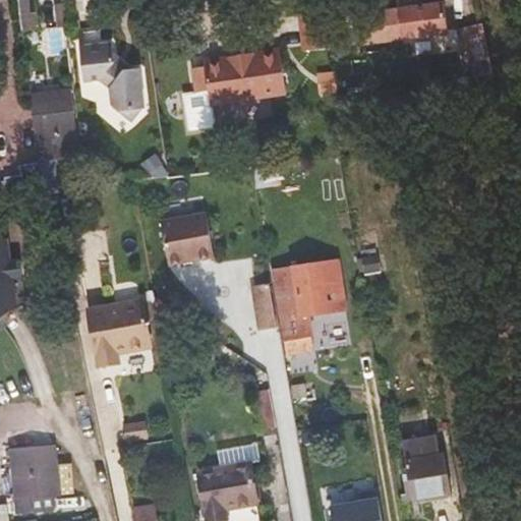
[(17,0),(22,31),(40,29),(36,0),(17,0)]
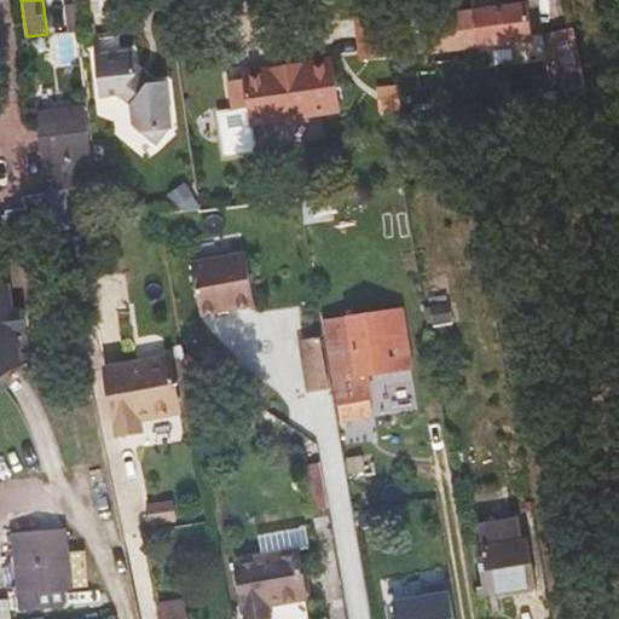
[(420,24),(423,52),(501,42),(532,39),(527,1),(496,5),(495,0),(473,0),(472,0),(473,10),(441,15),(441,21),(420,24)]
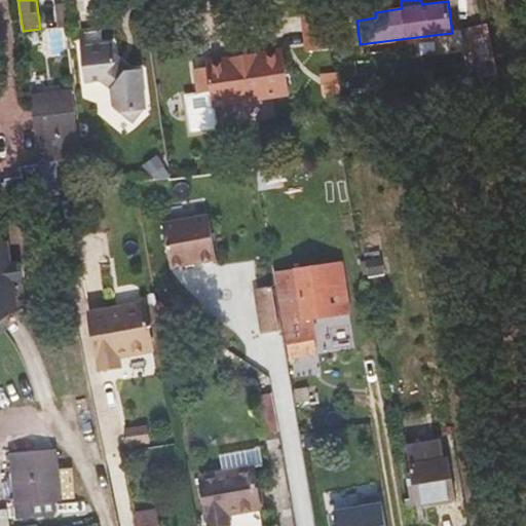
[(337,45),(333,4),(318,6),(318,11),(302,12),(305,48),(337,45)]
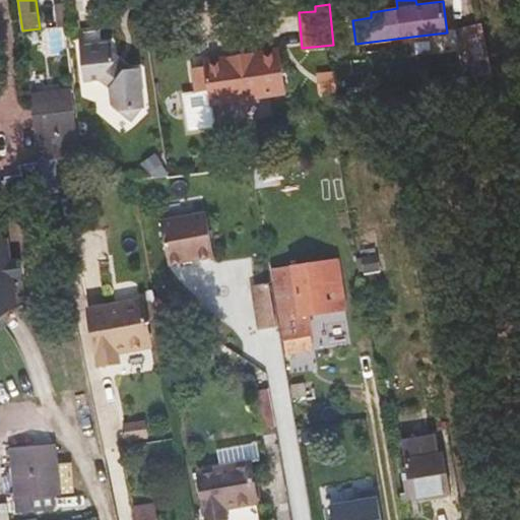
[(59,27),(64,27),(62,9),(56,9),(59,27)]
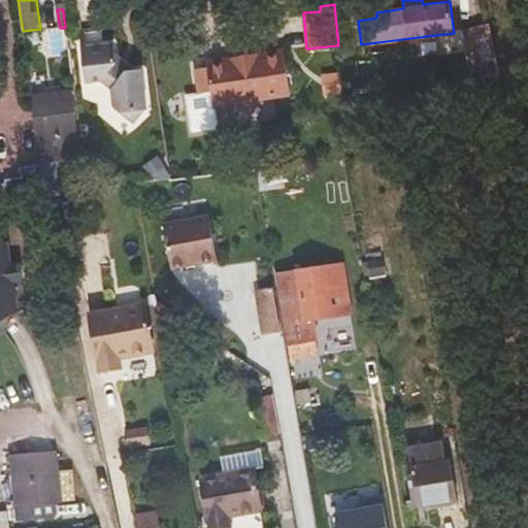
[(471,32),(480,77),(499,74),(490,29),(471,32)]
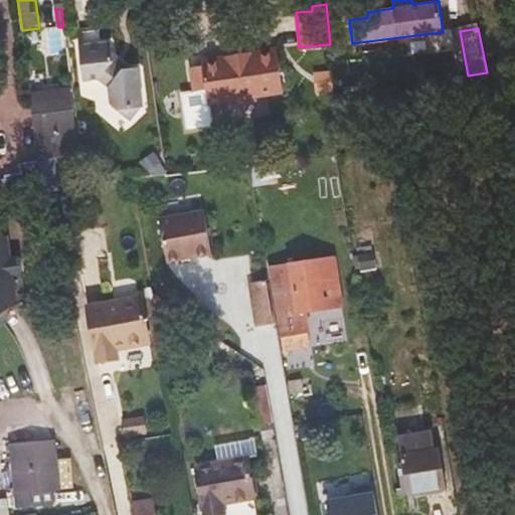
[(453,32),(463,76),(468,75),(460,31),(453,32)]
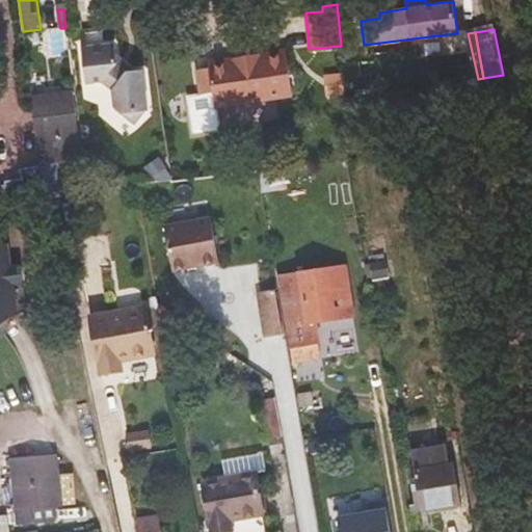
[(113,44),(81,48),(86,85),(103,82),(112,89),(116,113),(135,124),(147,110),(150,110),(143,69),(135,71),(127,72),(116,63),(115,56),(113,44)]
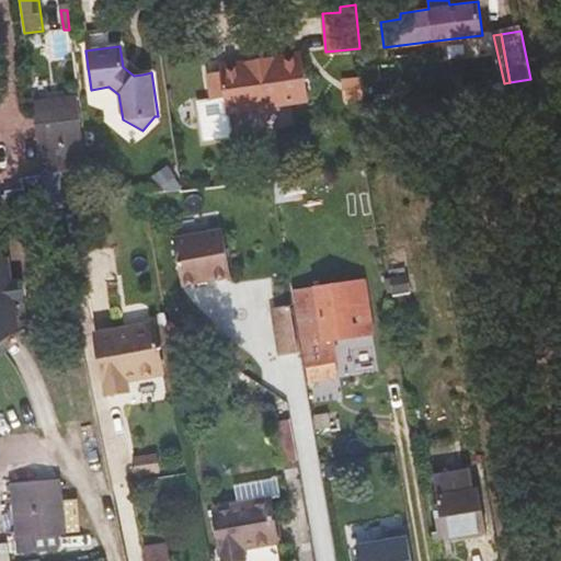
[(208,73),(212,100),(198,102),(205,138),(229,135),(226,113),(227,112),(307,101),(300,53),(244,61),(245,68),(220,71),(208,73)]
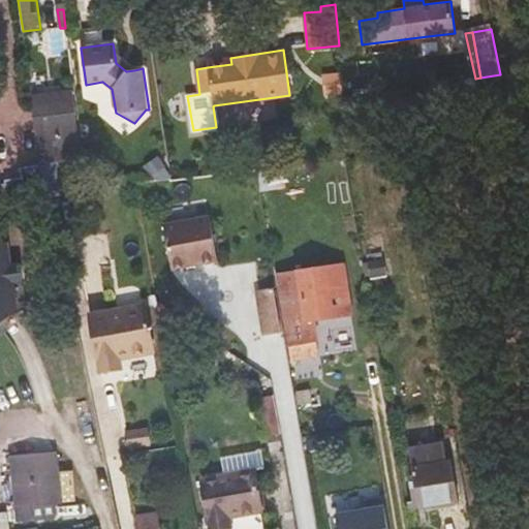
[(116,63),(126,71),(134,70),(115,56),(116,63)]
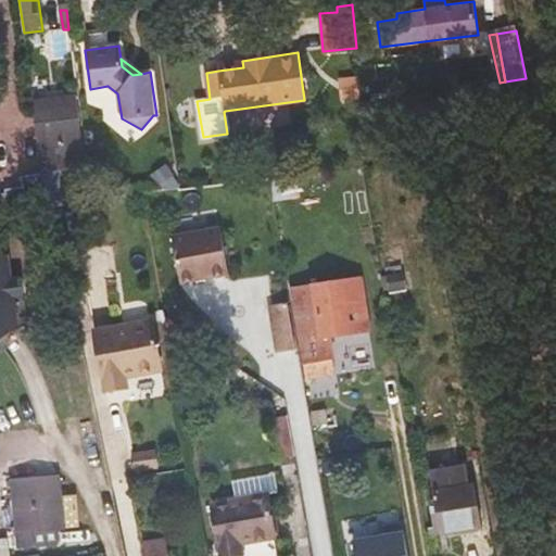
[(217,64),(218,71),(243,67),(242,61),(217,64)]
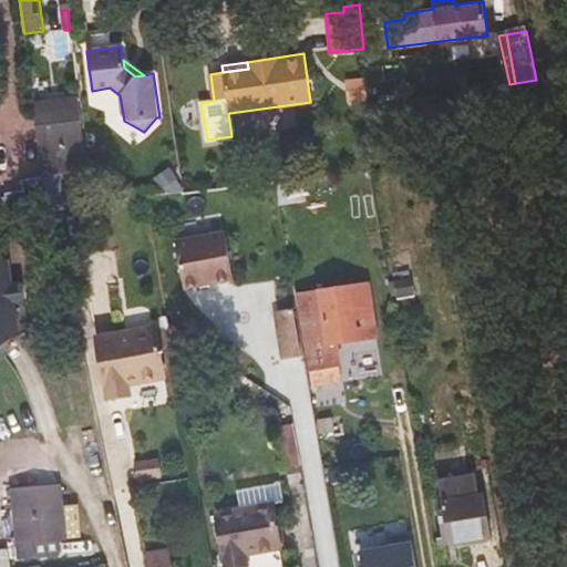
[(369,104),(367,82),(351,84),(353,106),(360,105),(369,104)]
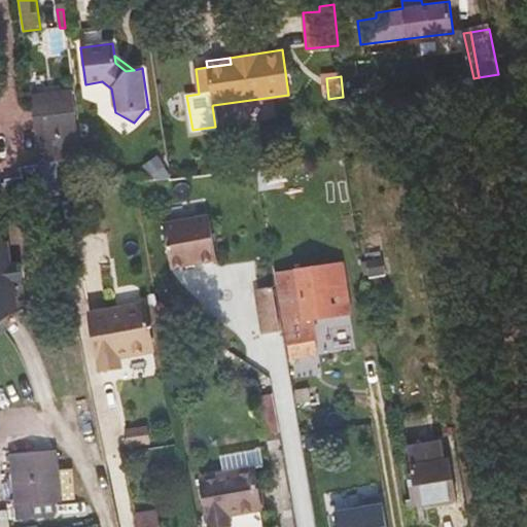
[(74,92),(31,98),(39,161),(82,155),(74,92)]
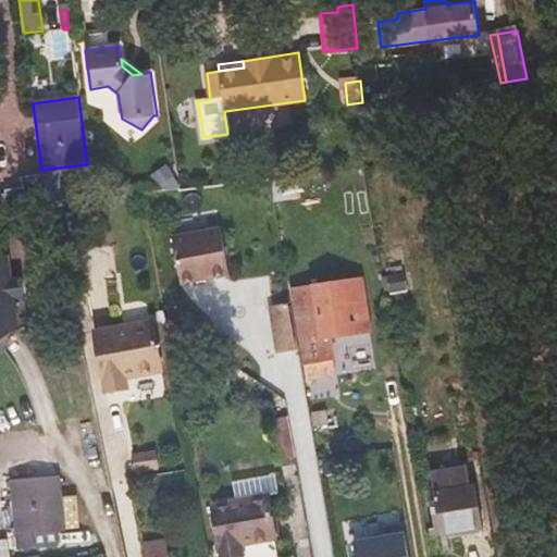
[(165,165),(151,174),(160,186),(174,176),(165,165)]
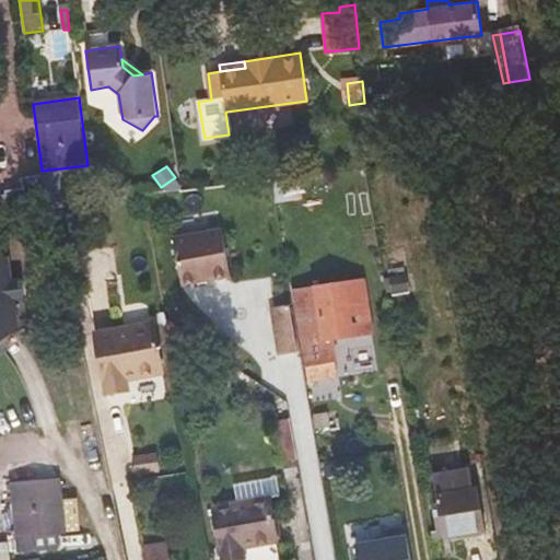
[(43,176),(46,202),(58,200),(55,175),(43,176)]
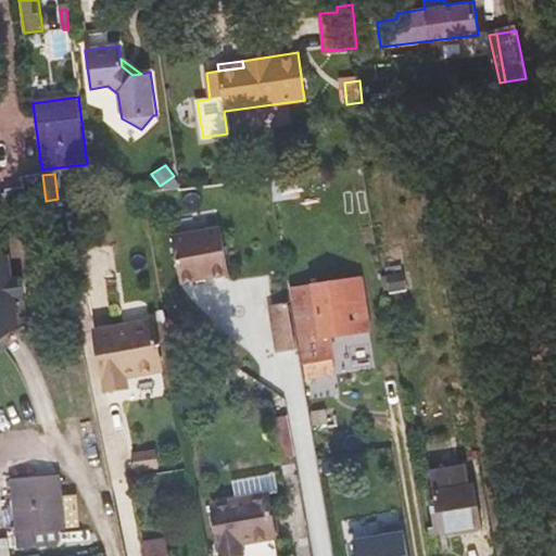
[(42,175),(21,178),(23,189),(4,191),(5,193),(0,193),(0,215),(47,209),(46,201),(42,175)]
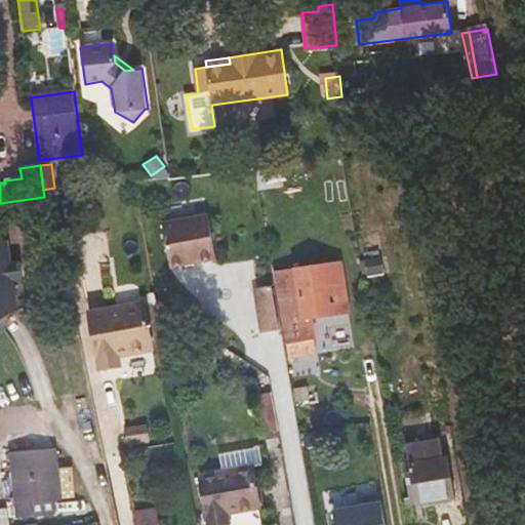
[(351,212),(346,177),(330,179),(332,194),(317,197),(320,217),(351,212)]
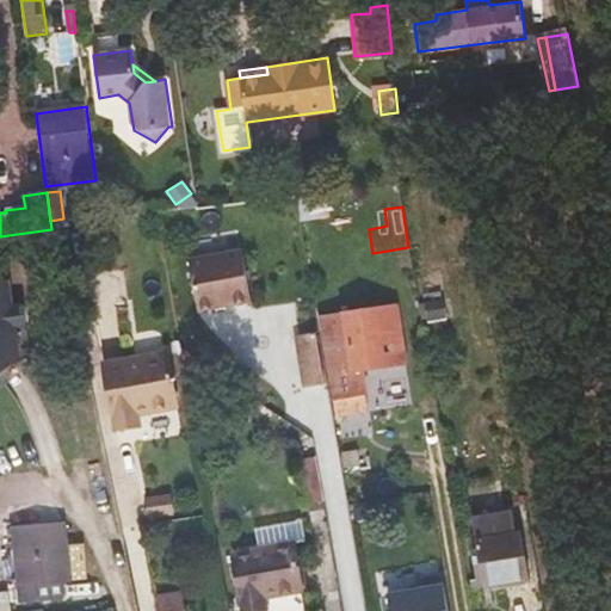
[(241,252),(189,261),(198,313),(252,303),(241,252)]
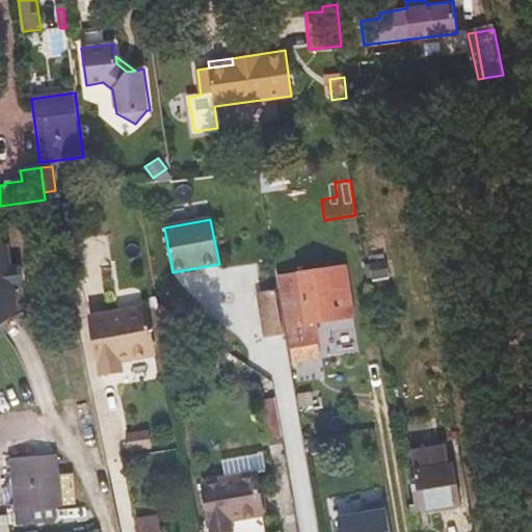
[(0,323),(20,309),(15,285),(11,269),(7,247),(0,247),(0,323)]
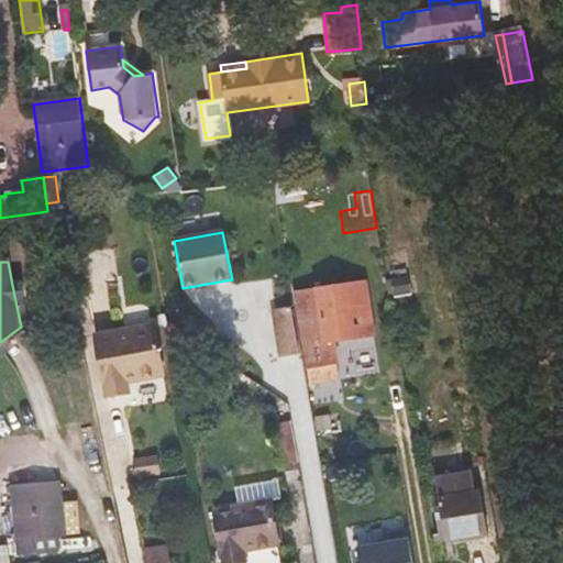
[(249,272),(251,280),(268,278),(267,268),(249,272)]
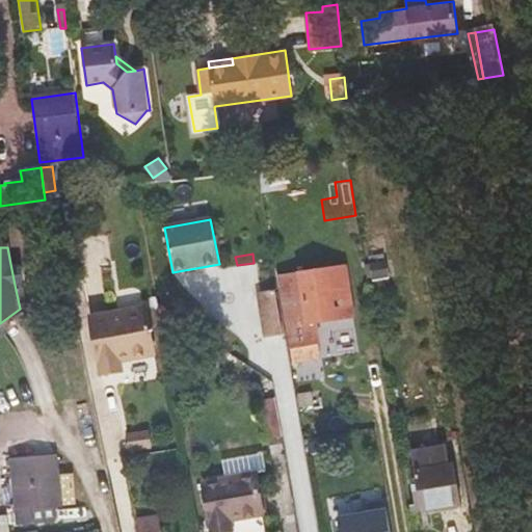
[(387,260),(370,262),(372,281),(390,277),(387,260)]
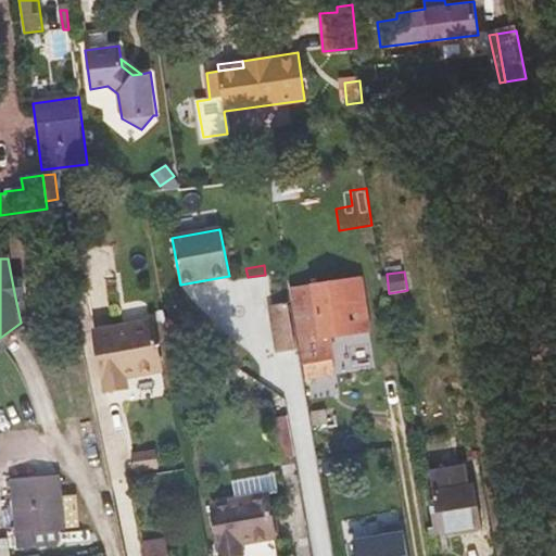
[(24,279),(12,281),(15,298),(27,295),(24,279)]
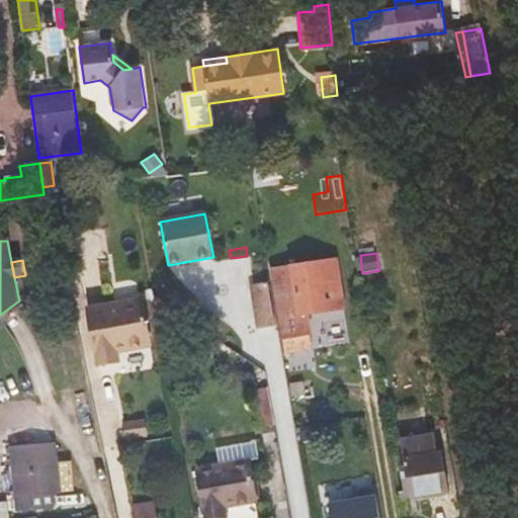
[(273,270),(283,340),(311,336),(308,314),(344,308),(337,260),(273,270)]
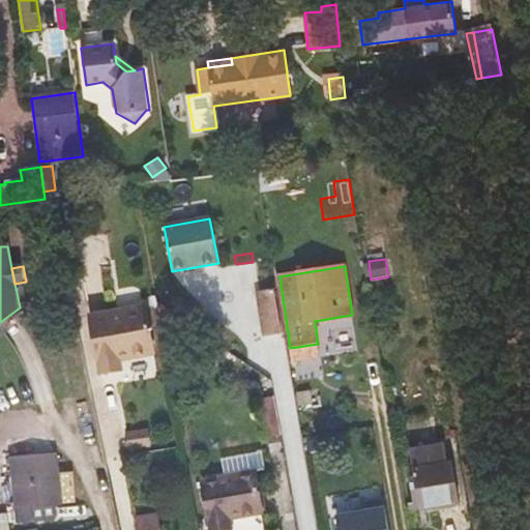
[(282,332),(274,290),(260,292),(257,297),(264,335),(282,332)]
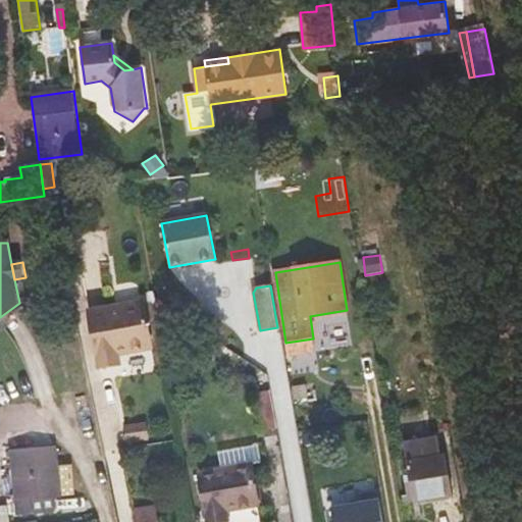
[(151,347),(142,302),(87,313),(99,368),(120,363),(118,354),(151,347)]
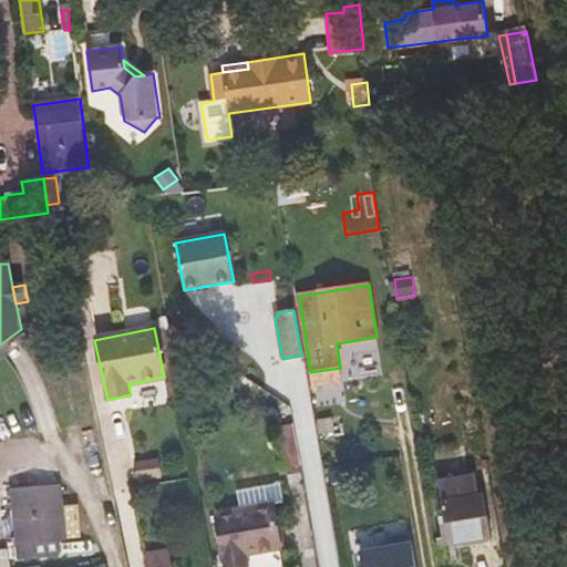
[(175,354),(179,374),(202,370),(197,351),(175,354)]
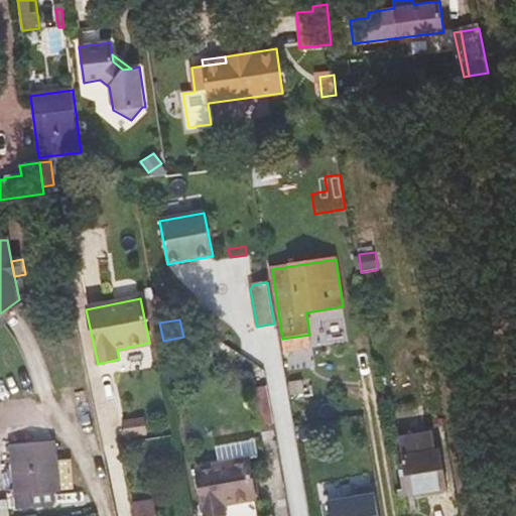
[(282,339),(284,352),(311,348),(309,335),(282,339)]
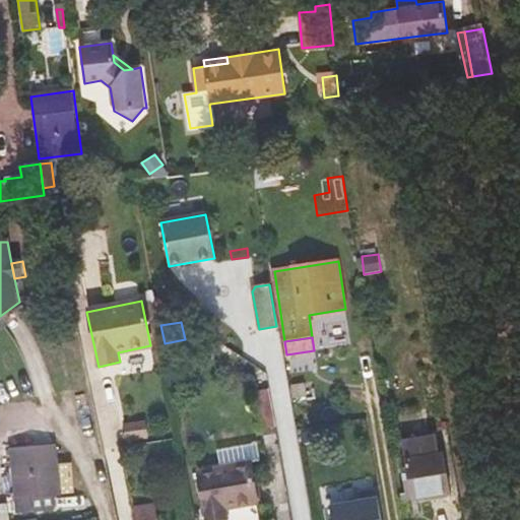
[(264,431),(277,428),(270,389),(258,392),(264,431)]
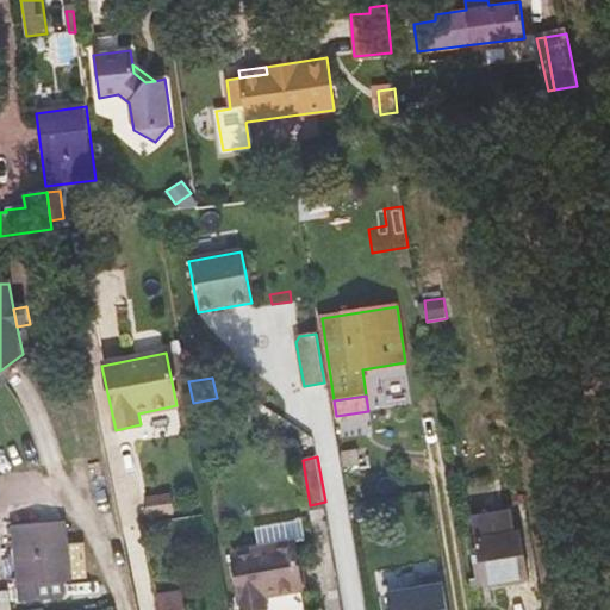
[(172,492),(144,497),(148,518),(175,514),(172,492)]
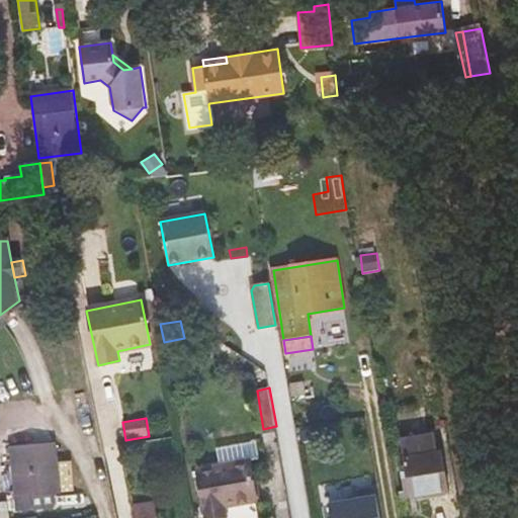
[(400,493),(401,499),(449,492),(442,452),(438,452),(435,433),(400,438),(404,458),(406,471),(410,491),(400,493)]
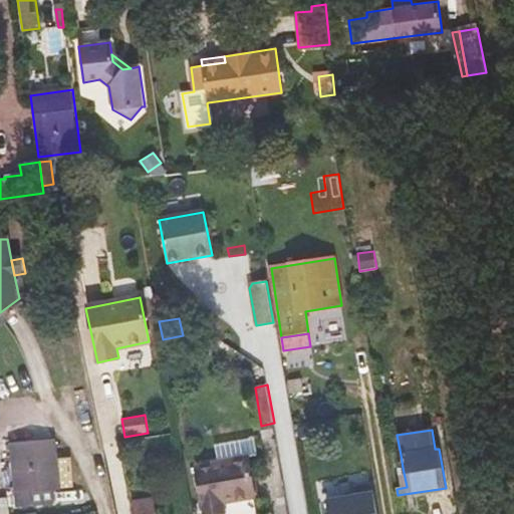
[(55,501),(53,487),(58,487),(54,440),(11,443),(18,506),(55,501)]
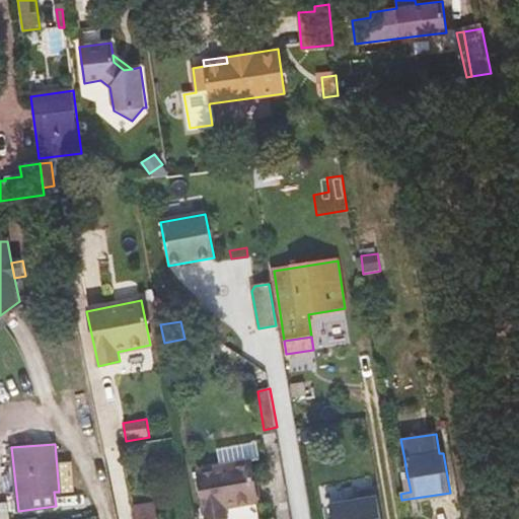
[(248,461),(198,471),(207,518),(216,518),(227,517),(225,509),(256,503),(248,461)]
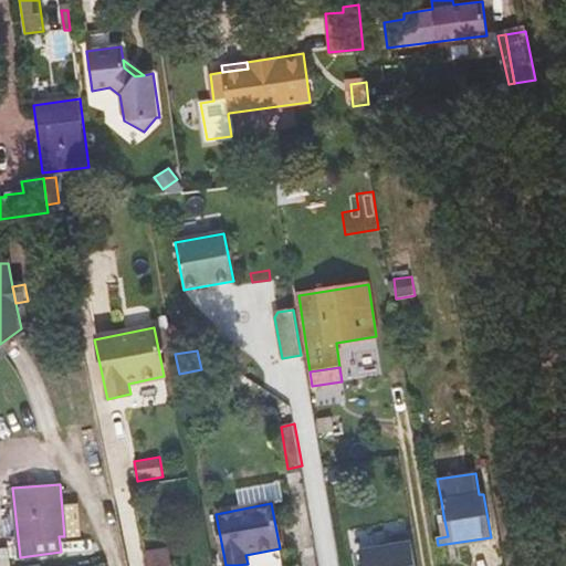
[(416,565),(410,536),(391,540),(392,548),(360,554),(362,565),(416,565)]
